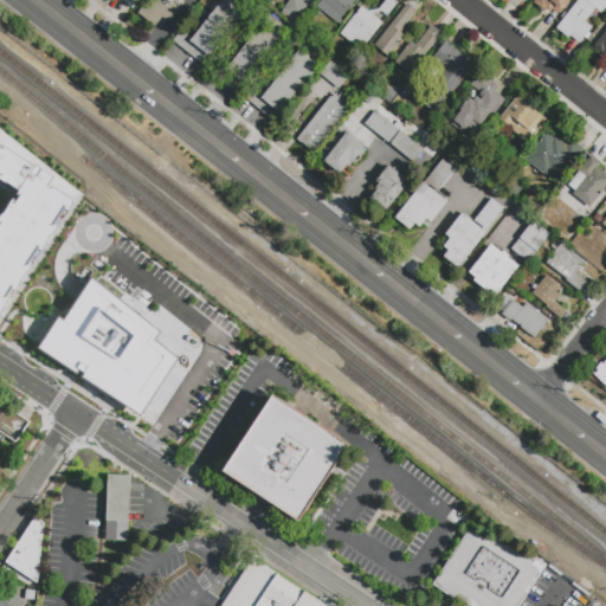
[(140,0),(131,11),(121,1),(121,0),(140,0)]
